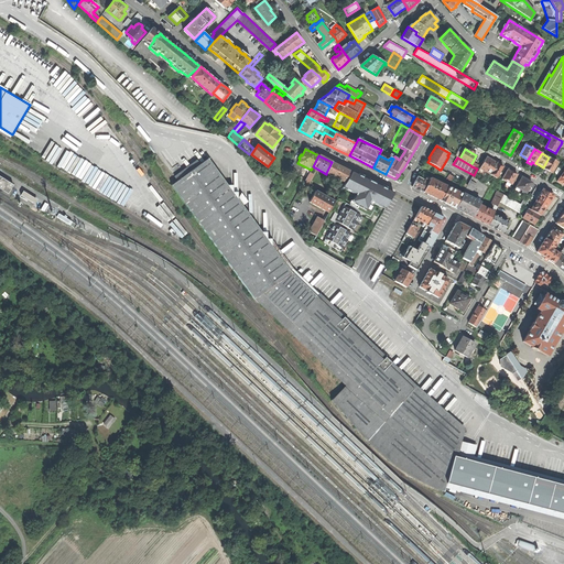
[(487,158),(480,169),(490,175),(497,163),(491,160),(487,158)]
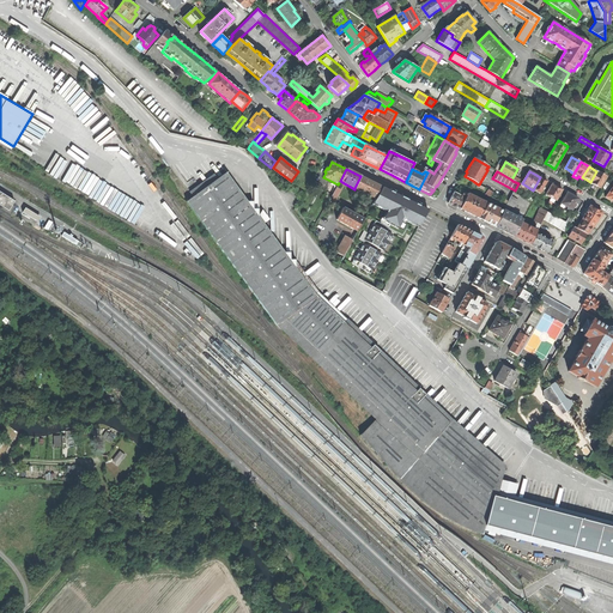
[(600,188),(606,176),(596,171),(590,182),(595,186),(600,188)]
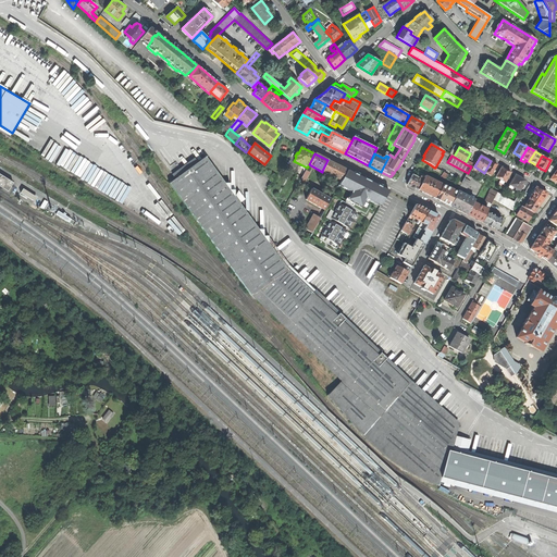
[(206,157),(170,183),(251,296),(261,289),(288,318),(312,294),(288,270),(268,244),(268,237),(263,236),(263,230),(258,230),(235,197),(235,189),(230,189),(230,183),(225,183),(206,157)]
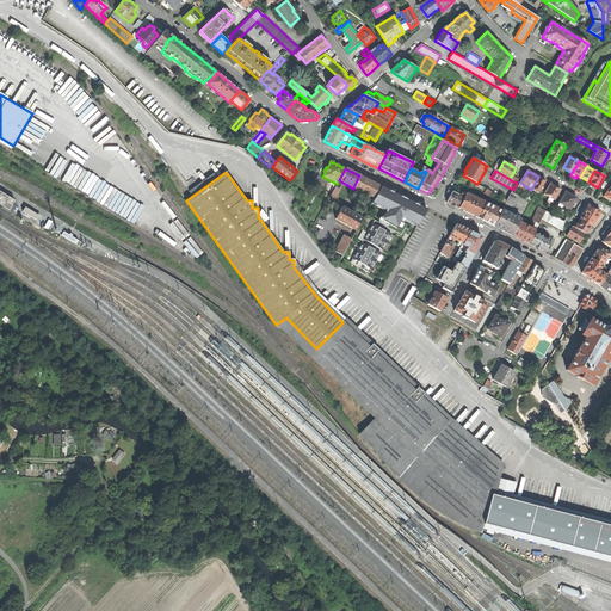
[(353,187),(374,198),(381,186),(370,181),(359,176),(353,187)]
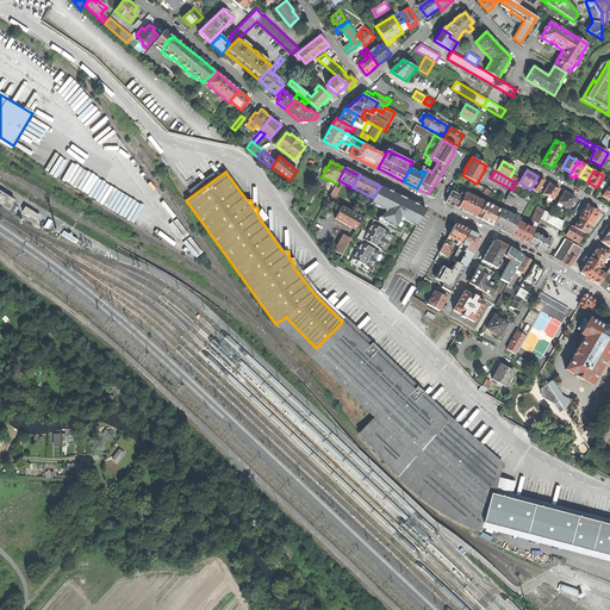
[(541,178),(537,176),(530,190),(537,193),(545,180),(541,178)]
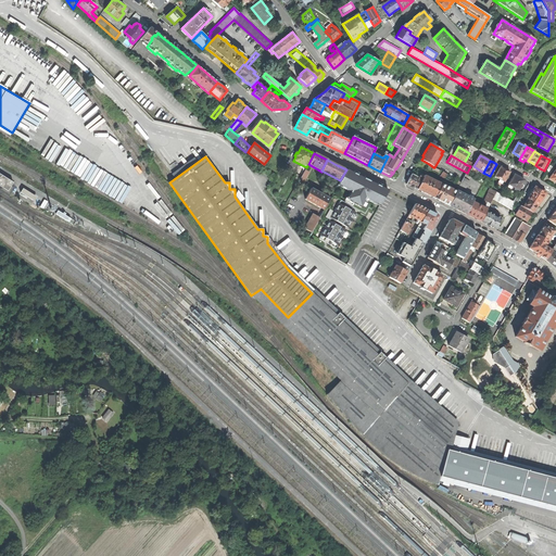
[(505,169),(501,167),(495,177),(500,179),(504,181),(509,172),(505,169)]
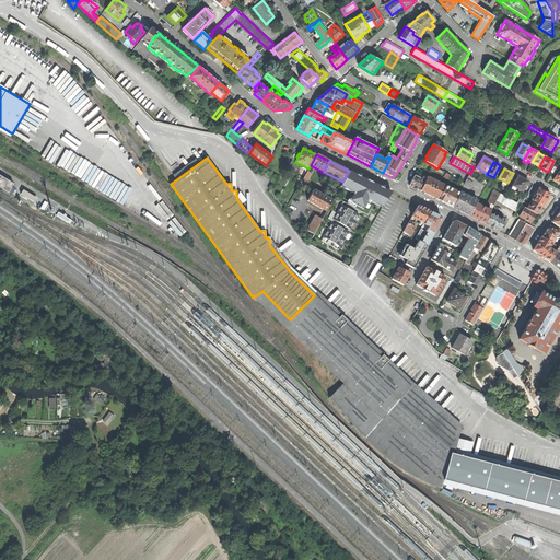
[(384,188),(385,187),(380,185),(378,186),(370,182),(361,176),(361,175),(357,173),(356,174),(349,171),(342,182),(338,191),(345,195),(341,201),(342,201),(322,241),(327,244),(328,243),(333,245),(331,247),(340,252),(349,237),(349,235),(353,228),(354,226),(360,216),(361,214),(362,212),(368,216),(371,210),(375,212),(378,206),(380,206),(382,201),(377,199),(380,196),(384,188)]
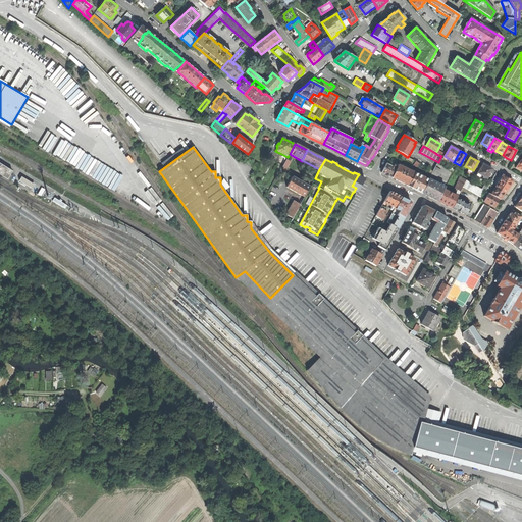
[(290,161),(286,160),(279,171),(283,172),(290,161)]
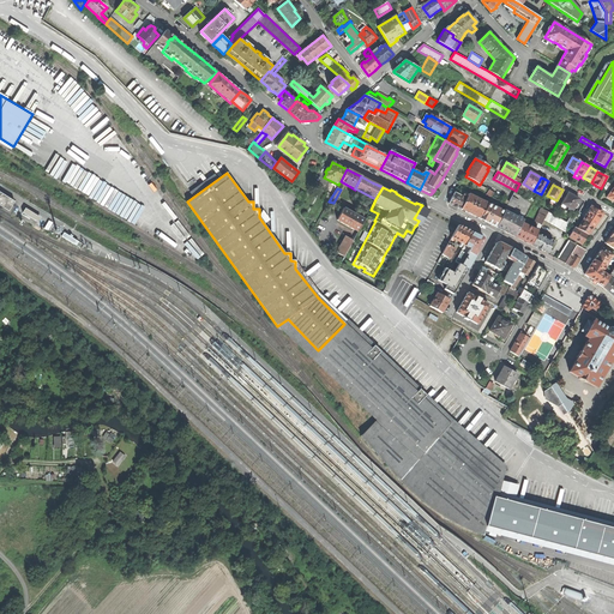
[(465,198),(467,197),(463,194),(463,197),(455,192),(449,203),(453,206),(461,210),(467,199),(465,198)]
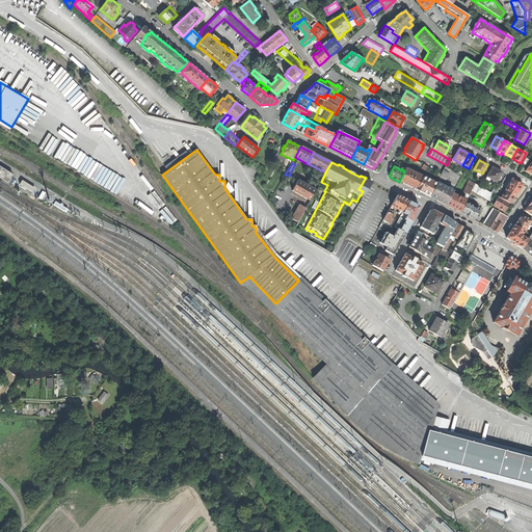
[(0,179),(7,184),(12,175),(0,167),(0,179)]
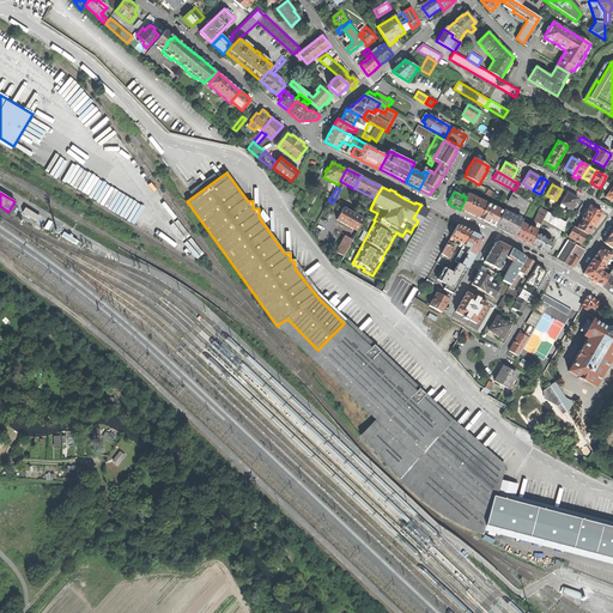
[(565,206),(572,210),(578,199),(572,195),(568,193),(559,206),(563,208),(565,206)]
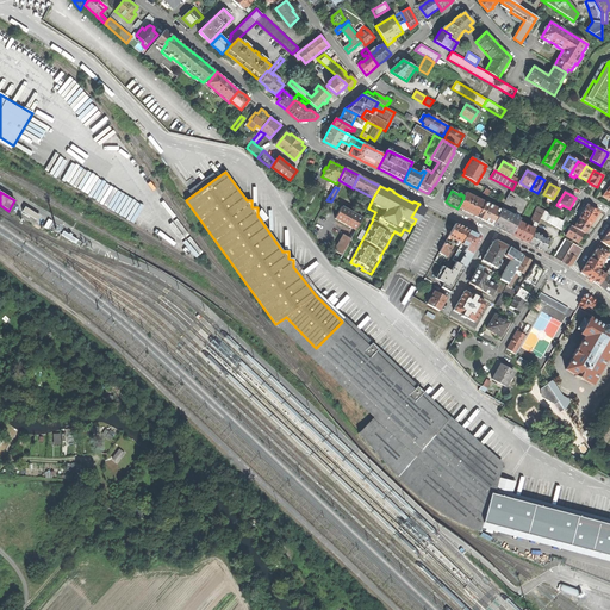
[(465,193),(464,195),(462,197),(464,198),(458,209),(466,212),(477,218),(485,203),(477,199),(475,200),(473,199),(473,197),(465,193)]
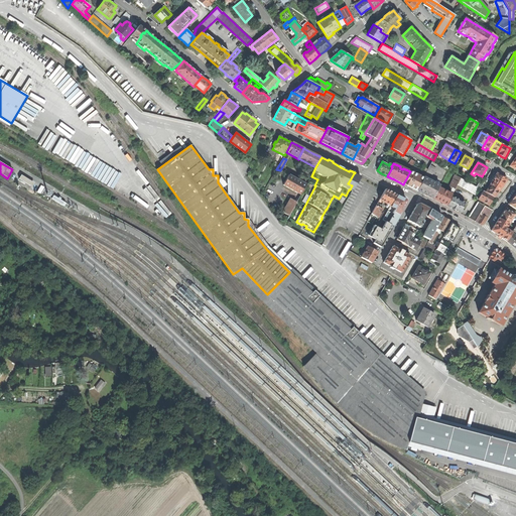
[(430,165),(428,169),(427,170),(432,173),(435,168),(430,165)]
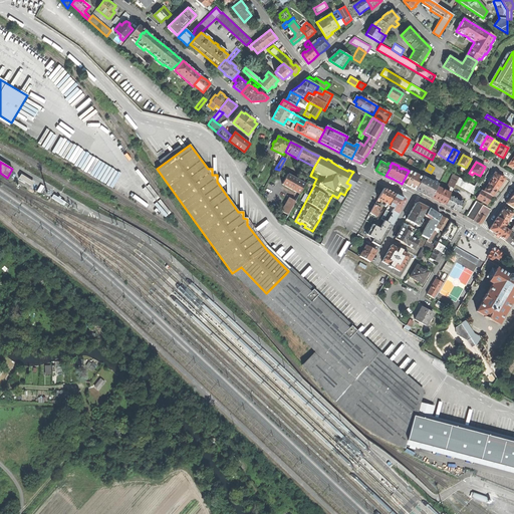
[(422,178),(409,171),(402,184),(408,186),(416,190),(422,178)]
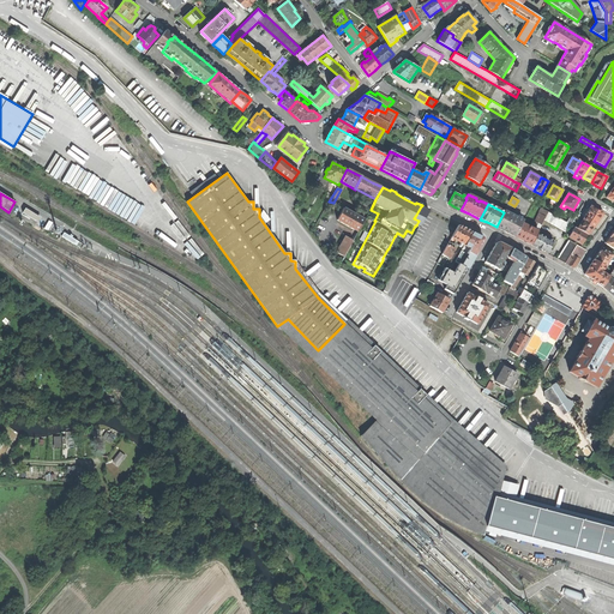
[(428,210),(421,206),(416,215),(414,218),(419,221),(416,226),(419,228),(428,210)]
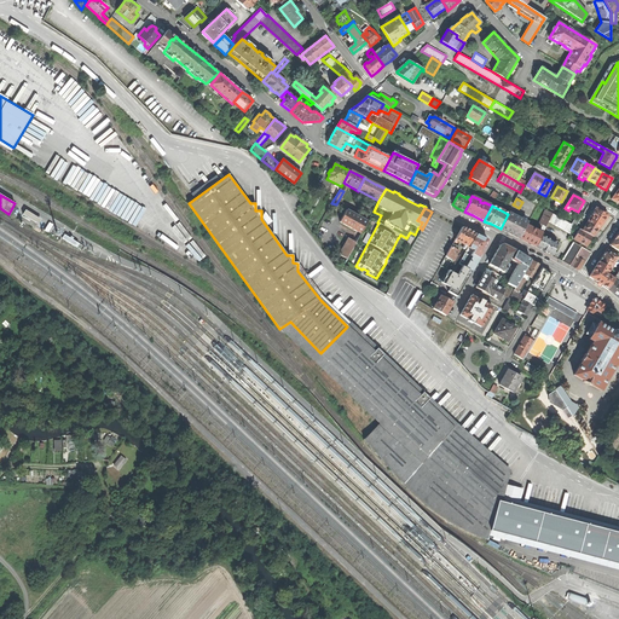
[(524,215),(512,208),(508,214),(501,229),(510,235),(519,238),(526,225),(528,223),(512,214),(513,212),(522,218),(524,215)]
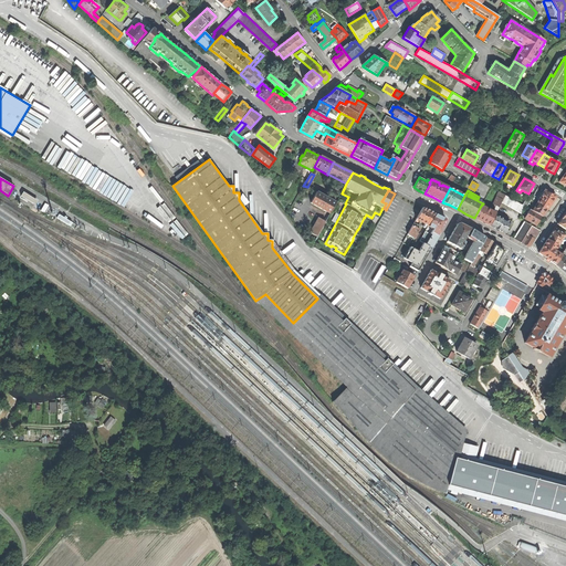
[(551,192),(545,190),(537,203),(547,209),(556,198),(556,196),(551,192)]
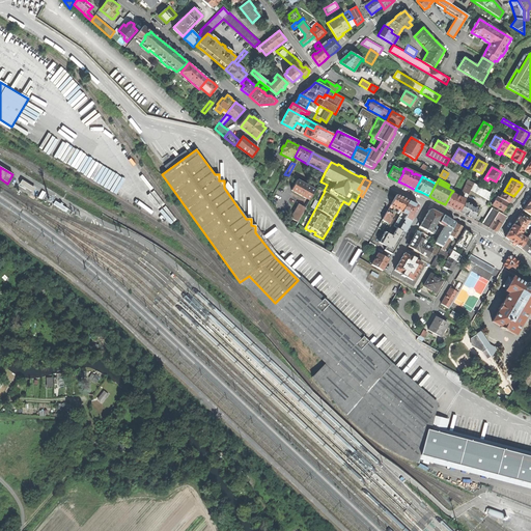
[(305,185),(297,180),(291,190),(309,200),(315,190),(305,185)]
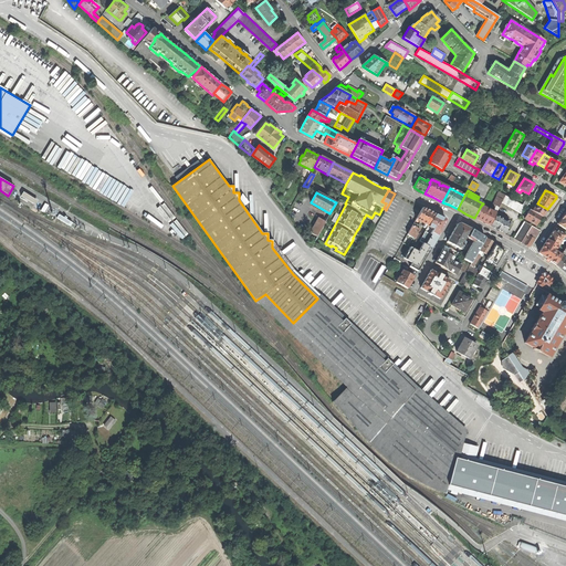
[(523,206),(505,196),(503,199),(503,200),(502,202),(521,213),(524,207),(523,206)]
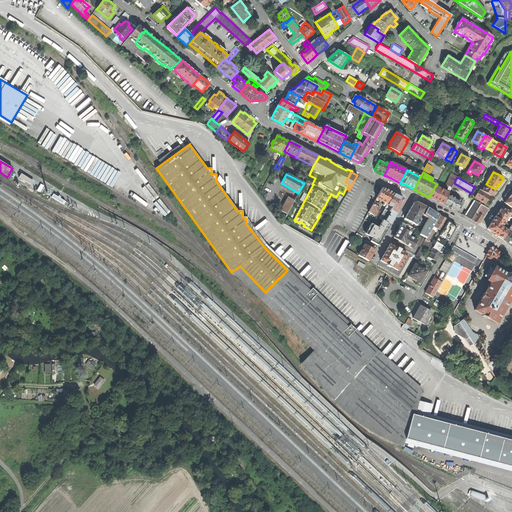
[(447,192),(435,186),(429,197),(436,200),(443,204),(448,195),(454,183),(455,181),(449,178),(446,185),(449,186),(447,190),(448,190),(447,192)]
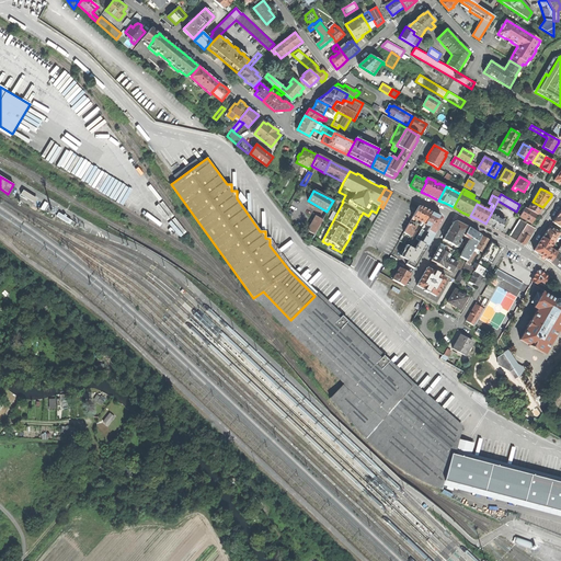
[(540,210),(542,207),(533,202),(528,209),(537,214),(538,215),(540,210)]
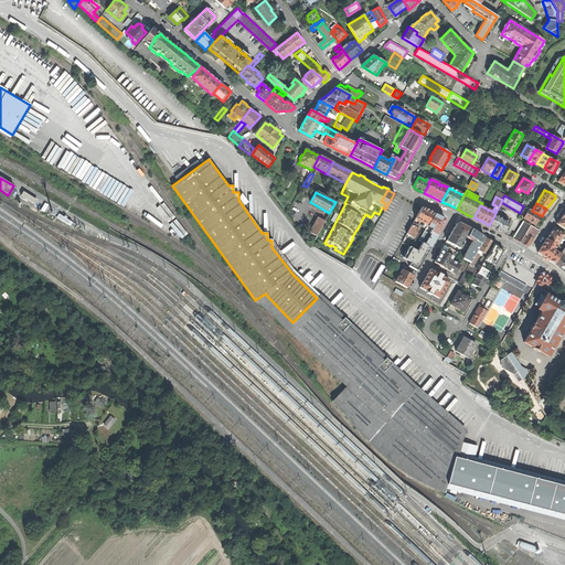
[(406,234),(413,237),(418,228),(418,222),(420,222),(424,224),(422,226),(424,227),(425,225),(427,226),(434,214),(428,211),(422,208),(406,234)]
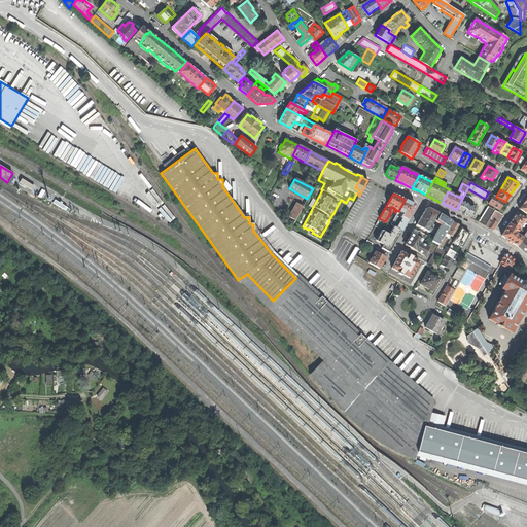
[(502,206),(504,201),(496,197),(493,195),(489,204),(499,210),(502,206)]
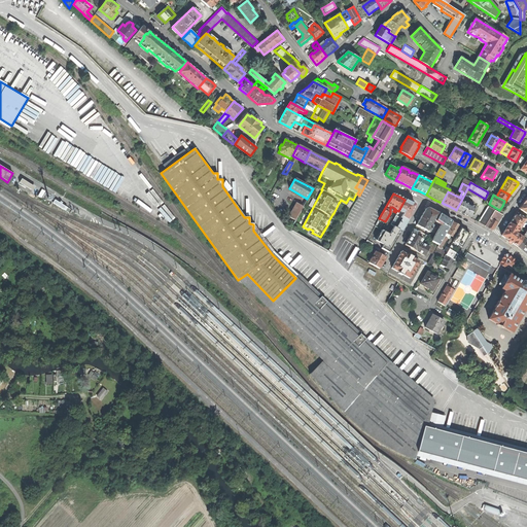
[(55,200),(53,203),(64,210),(66,207),(55,200)]
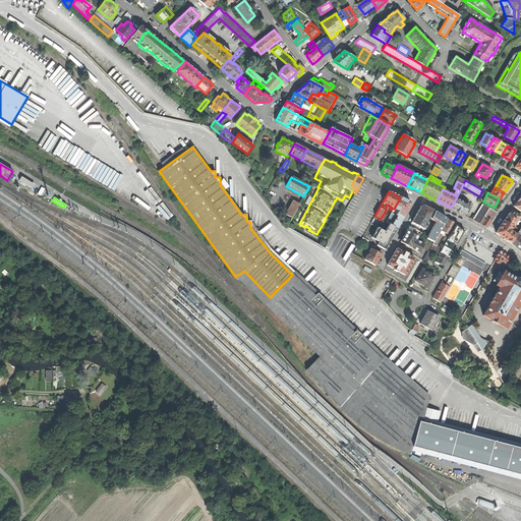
[(410,205),(409,201),(405,199),(400,197),(394,209),(404,215),(406,212),(410,205)]
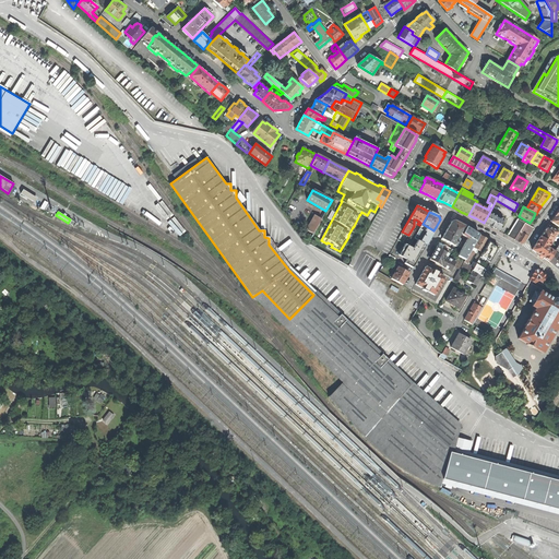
[(490,226),(498,230),(502,223),(504,224),(507,218),(495,213),(494,215),(489,213),(484,223),(490,226)]
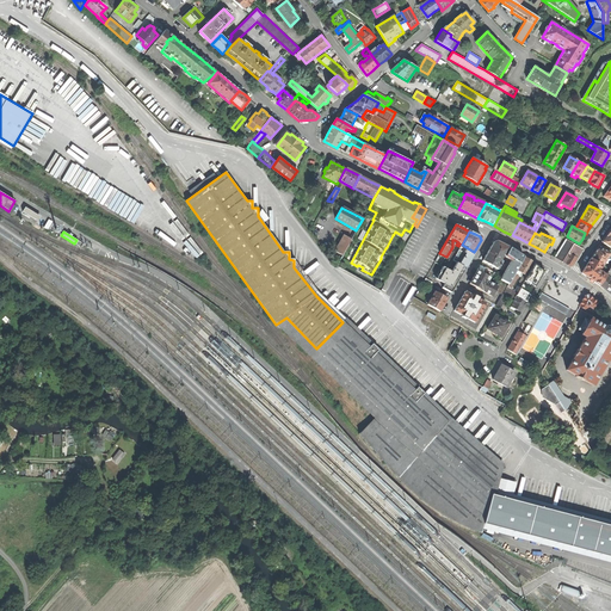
[(351,240),(344,235),(340,241),(334,252),(341,255),(351,240)]
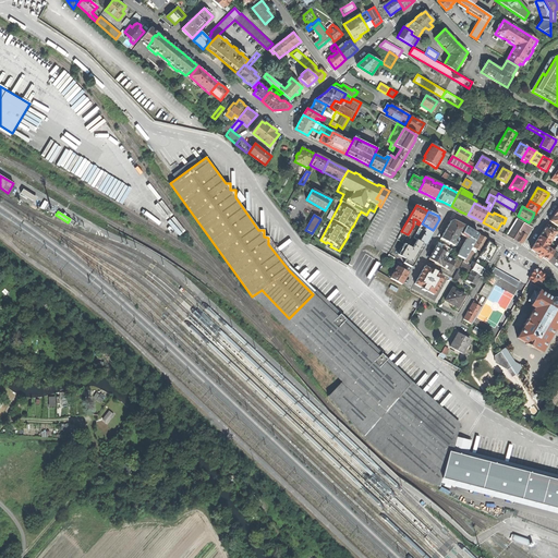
[(507,235),(513,240),(524,222),(518,218),(507,235)]
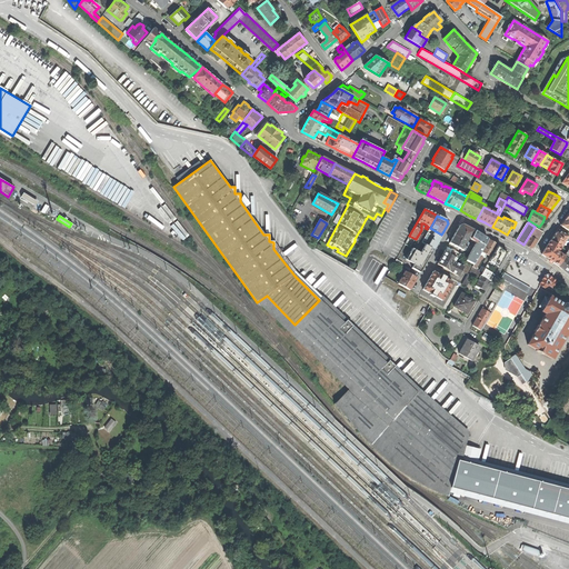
[(455,235),(449,243),(462,251),(467,243),(465,242),(468,238),(470,239),(475,231),(462,225),(459,226),(455,235)]
